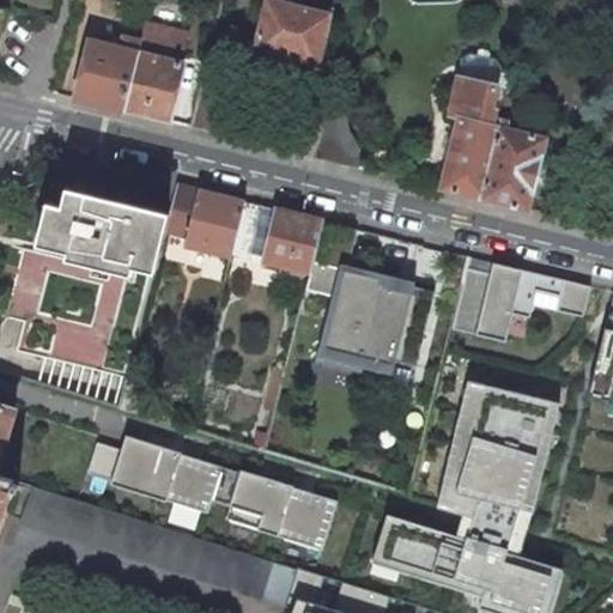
[(331,13),(272,0),(265,0),(254,48),(319,64),(331,13)]
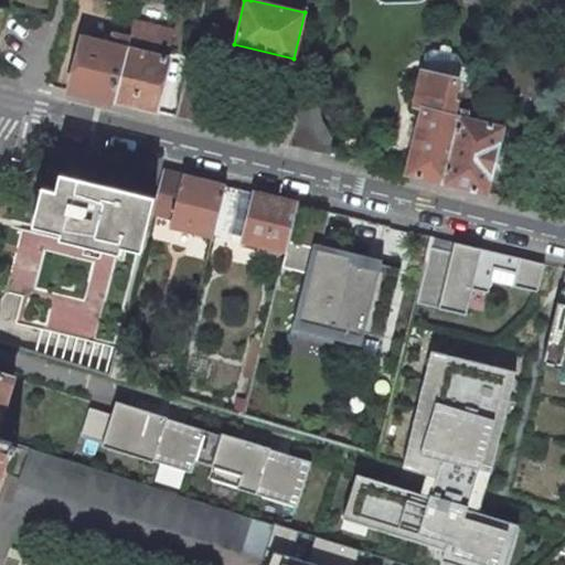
[(155,112),(169,59),(167,57),(168,51),(172,33),(159,30),(159,28),(134,21),(130,38),(129,42),(114,102),(155,112)]
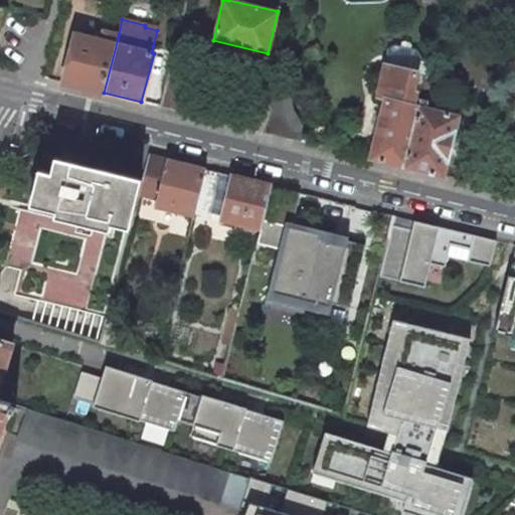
[(102,40),(77,34),(65,83),(104,93),(118,38),(119,34),(105,30),(102,40)]
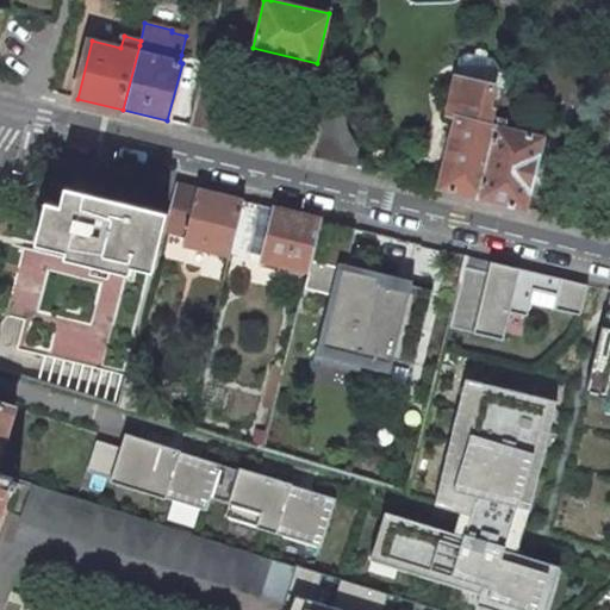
[(461,60),(456,78),(446,114),(456,117),(439,187),(481,198),(502,118),(512,73),(499,69),(495,61),(481,57),(470,54),(461,60)]
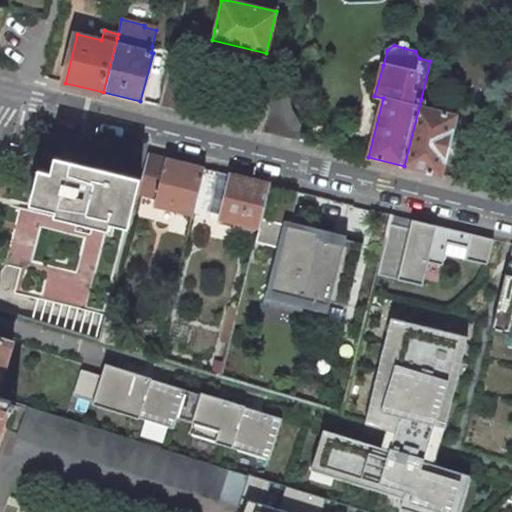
[(192,70),(171,65),(161,106),(182,112),(192,70)]
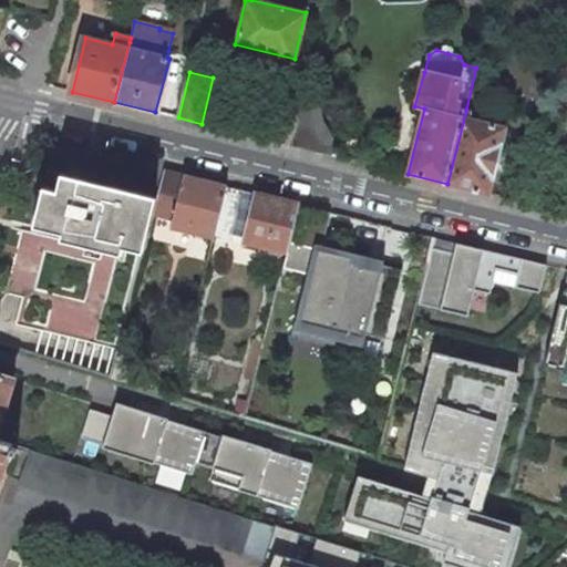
[(322,107),(305,103),(299,117),(288,145),(331,155),(339,135),(328,130),(325,125),(322,107)]
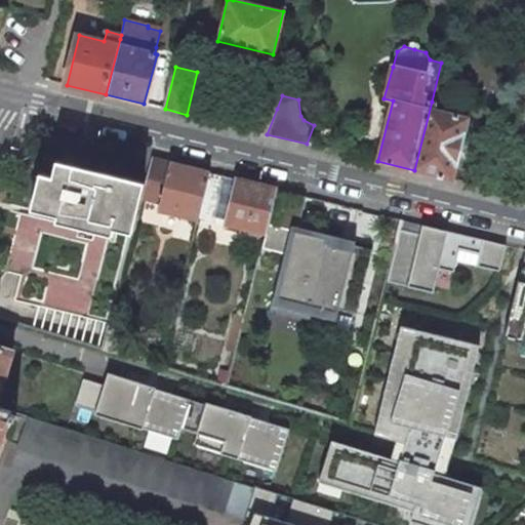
[(438,104),(432,102),(414,170),(451,179),(469,118),(465,118),(466,114),(462,109),(453,107),(449,110),(448,113),(437,111),(438,104)]
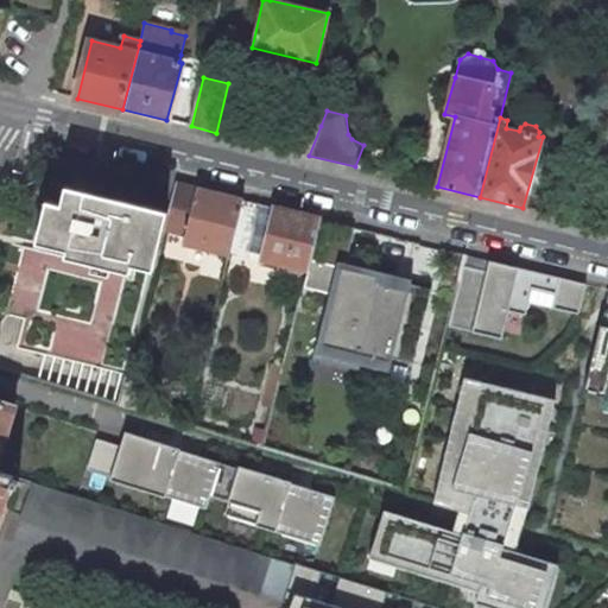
[(321,126),(298,119),(293,141),(276,137),(274,147),(309,156),(321,126)]
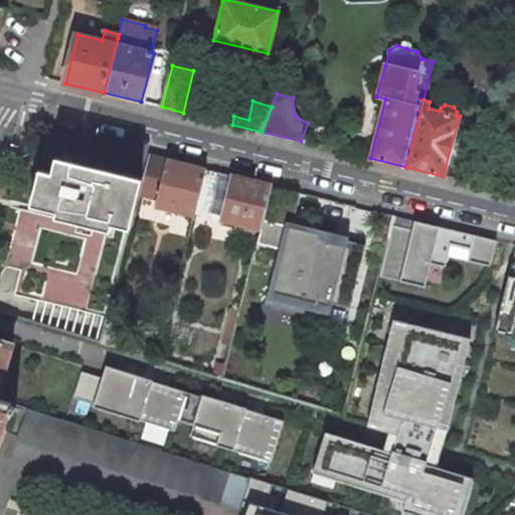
[(155,206),(194,215),(195,207),(204,169),(166,160),(149,155),(142,179),(138,195),(156,200),(155,206)]
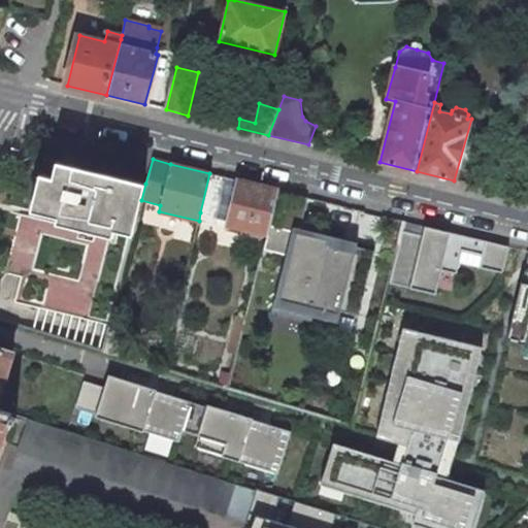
[(56,223),(112,237),(114,227),(134,232),(136,221),(141,200),(145,184),(57,162),(53,177),(39,174),(31,210),(58,218),(56,222),(56,223)]
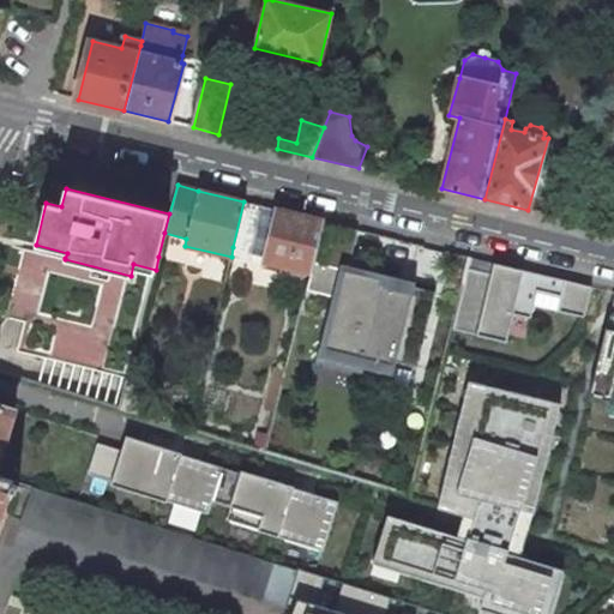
[(252,252),(264,206),(244,202),(233,247),(252,252)]
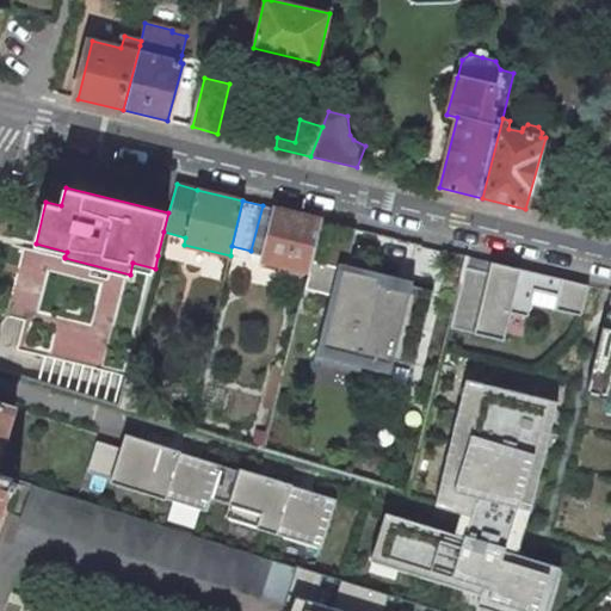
[(263,260),(308,271),(310,260),(321,220),(275,209),(263,260)]
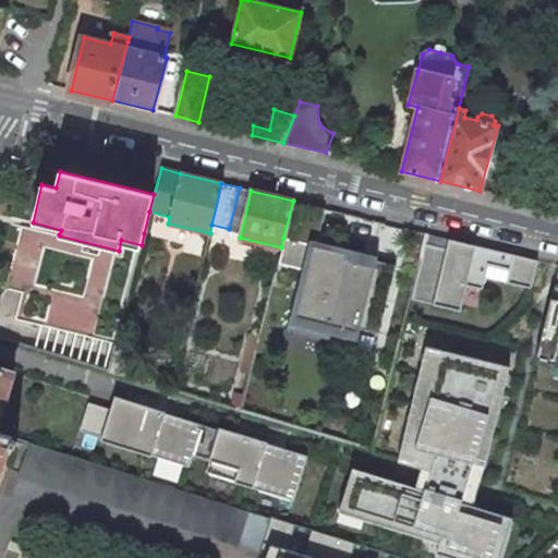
[(59,235),(59,234),(21,226),(21,228),(5,288),(22,292),(15,318),(117,344),(142,245),(121,240),(119,251),(59,235)]
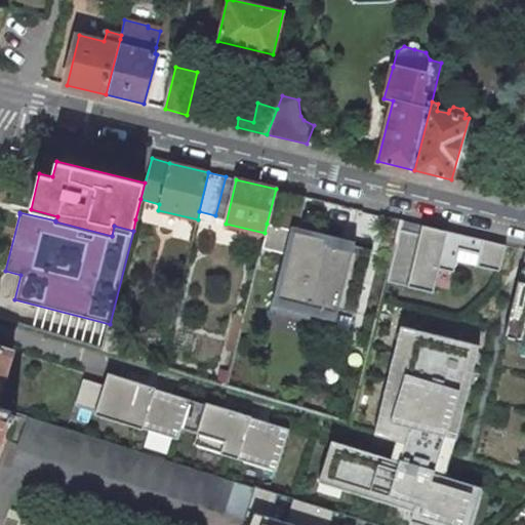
[(499,271),(506,245),(401,219),(386,281),(433,292),(434,287),(439,268),(453,272),(456,260),(499,271)]
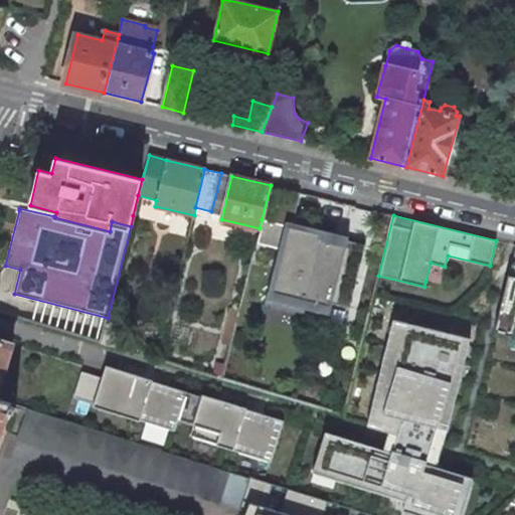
[(350,237),(284,219),(283,223),(262,219),(251,264),(271,270),(264,297),(332,315),(350,237)]
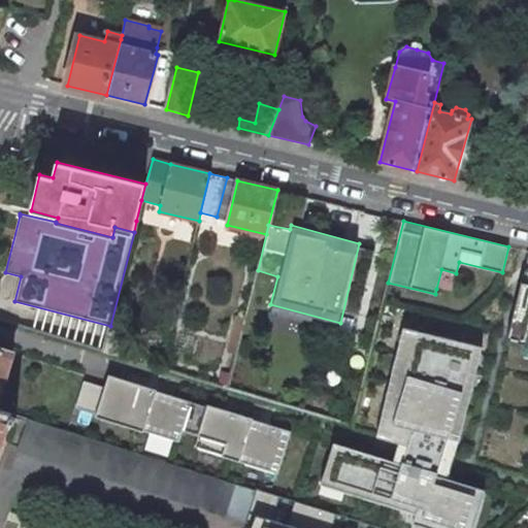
[(527,252),(506,340),(526,345),(527,345),(527,252)]
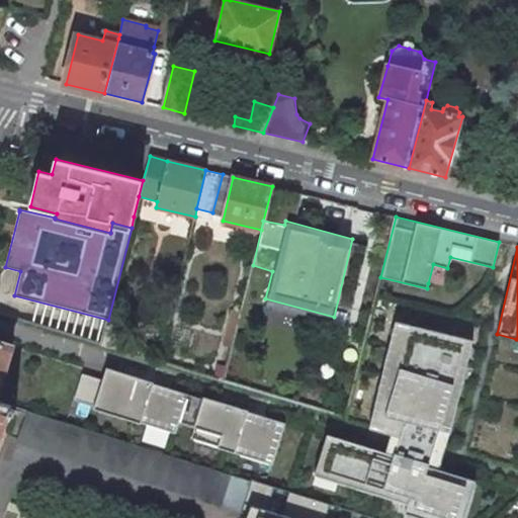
[(395,319),(368,425),(391,431),(432,445),(437,427),(447,430),(462,376),(452,373),(462,336),(395,319)]
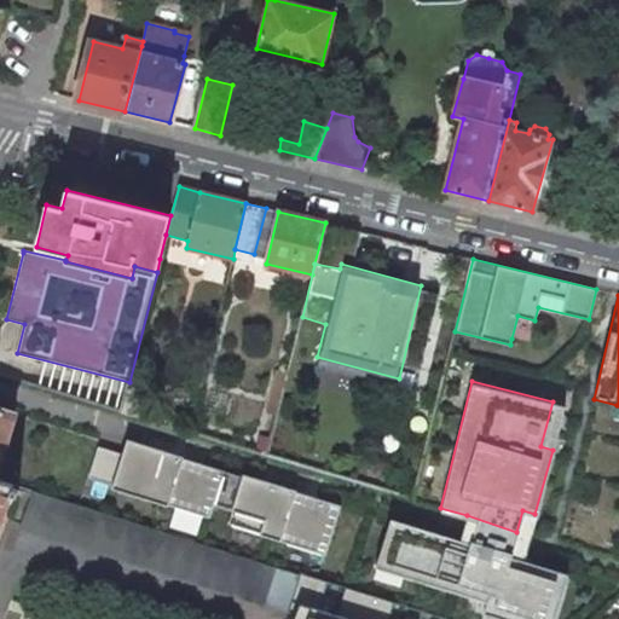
[(145,388),(128,383),(121,412),(138,417),(145,388)]
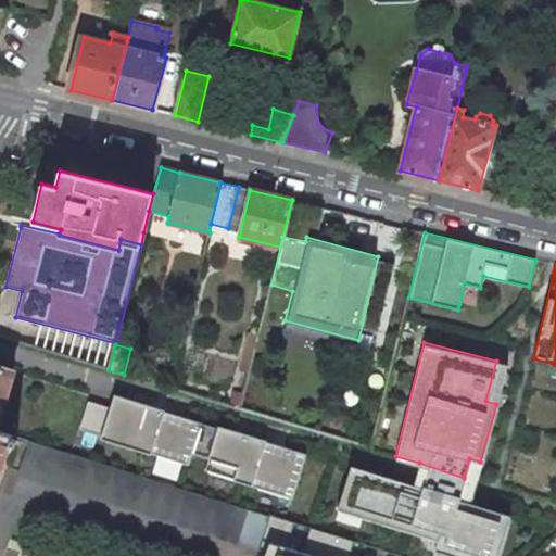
[(485,401),(496,404),(507,363),(496,361),(485,401)]
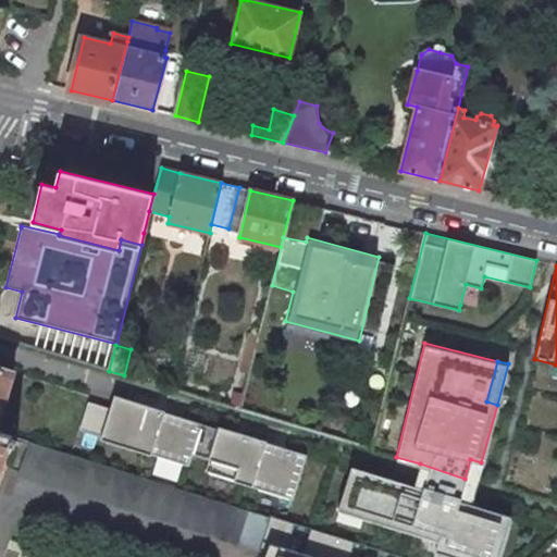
[(0,366),(0,415),(14,371),(0,366)]
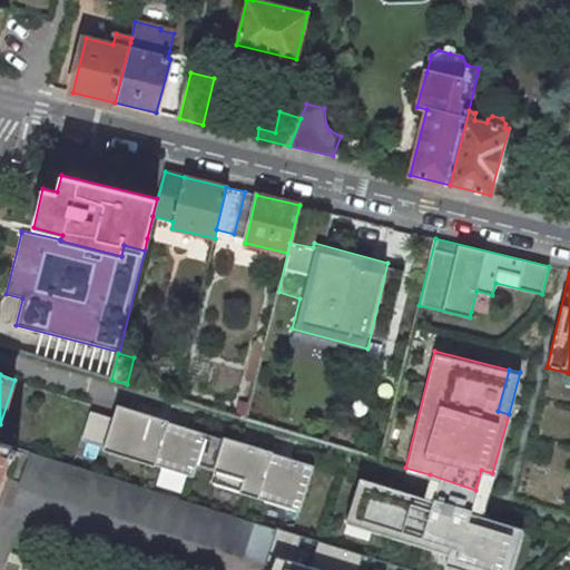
[(111,419),(90,411),(81,439),(104,446),(102,450),(155,465),(156,464),(194,477),(197,464),(214,470),(210,481),(239,490),(239,491),(300,510),(313,468),(314,464),(273,452),(273,451),(224,435),(223,438),(168,421),(169,420),(116,403),(111,419)]
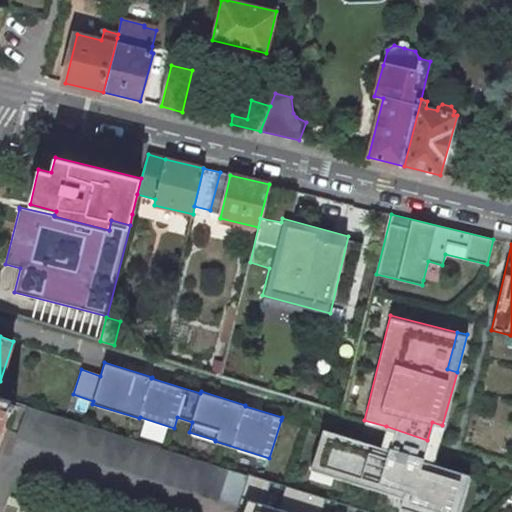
[(253,396),(256,387),(221,376),(221,377),(220,377),(217,385),(253,396)]
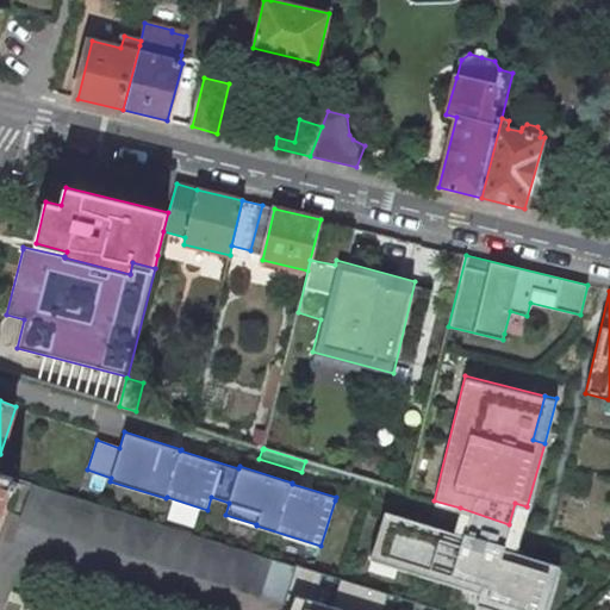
[(0,511),(13,478),(0,473),(0,511)]
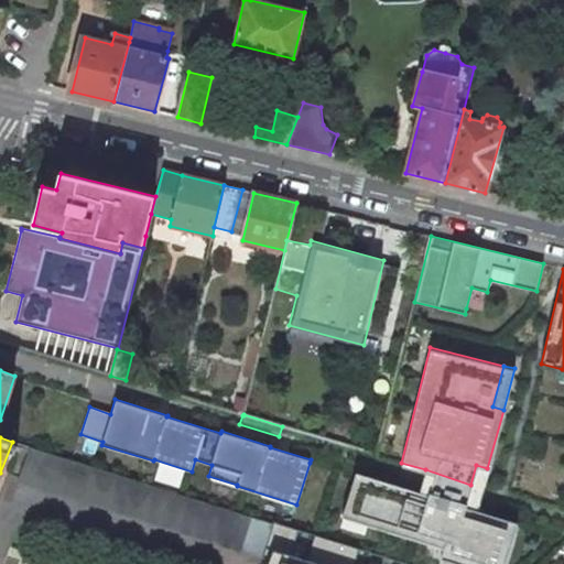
[(261,555),(272,522),(31,447),(19,480),(261,555)]
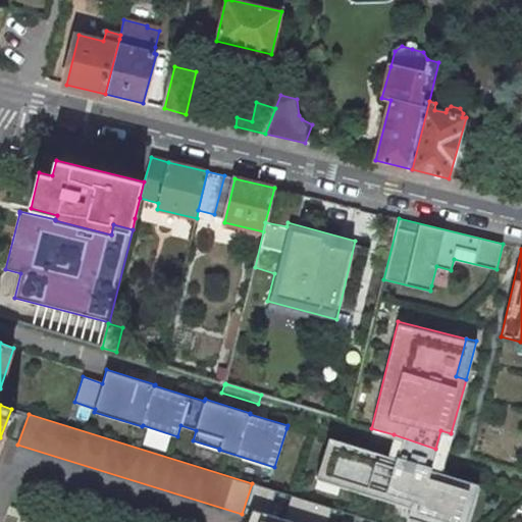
[(445,457),(451,433),(440,430),(435,449),(394,434),(387,454),(441,469),(445,457)]
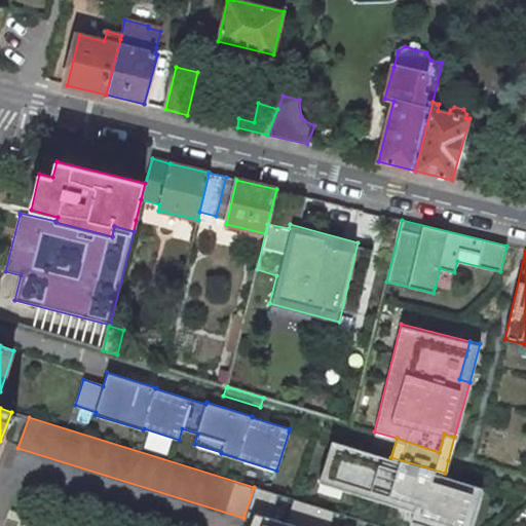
[(318,482),(414,510),(411,519),(436,525),(470,525),(483,484),(445,473),(390,457),(331,440),(330,444),(318,482)]
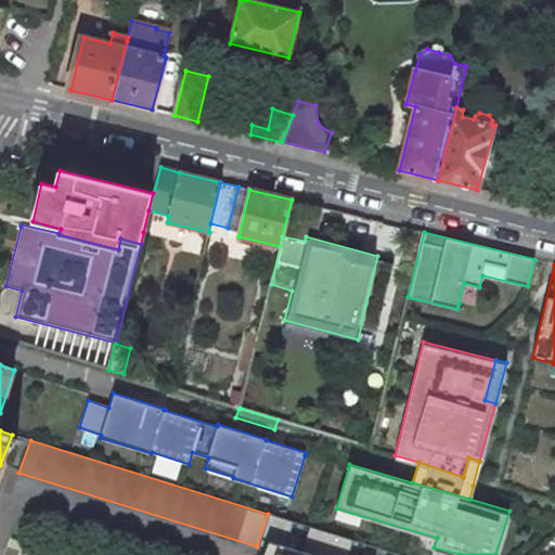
[(401,554),(268,514),(257,546),(253,554),(401,554)]
